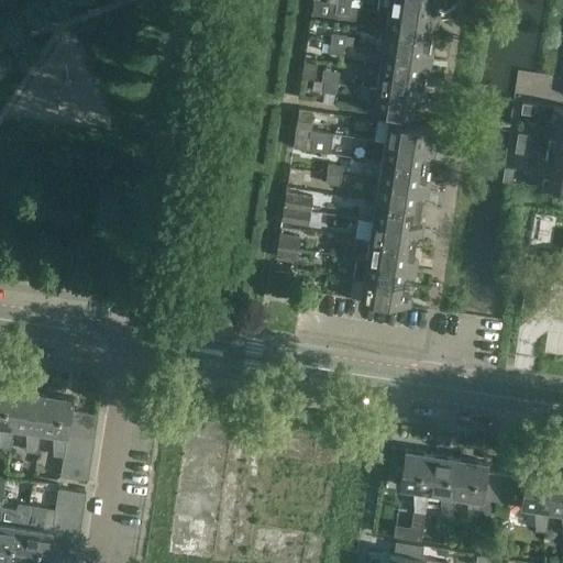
[(378,0),(377,10),(388,12),(438,20),(439,11),(435,11),(437,0),(378,0)]
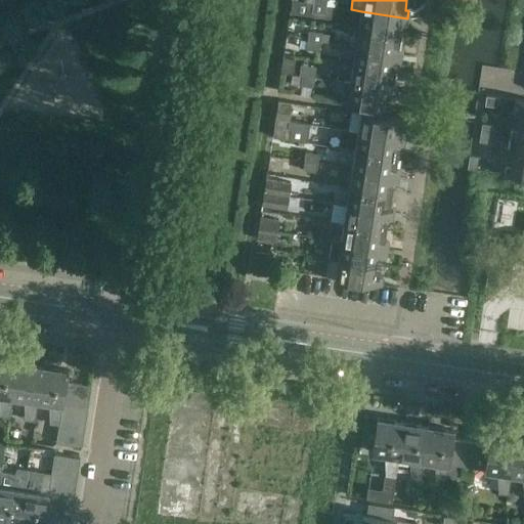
[(333,7),(326,6),(313,4),(292,1),(290,13),(331,19),(333,7)]
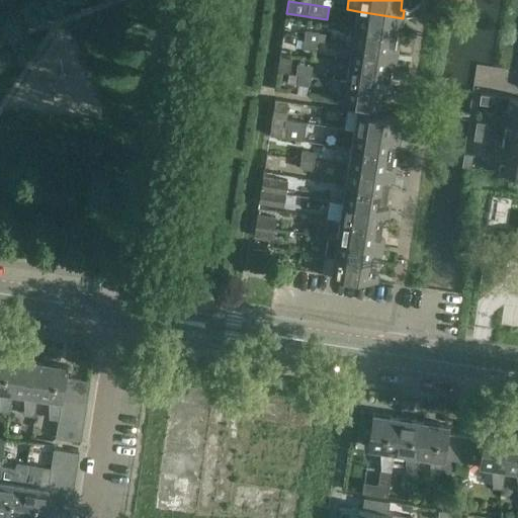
[(357,11),(354,28),(397,35),(398,24),(402,25),(403,18),(357,11)]
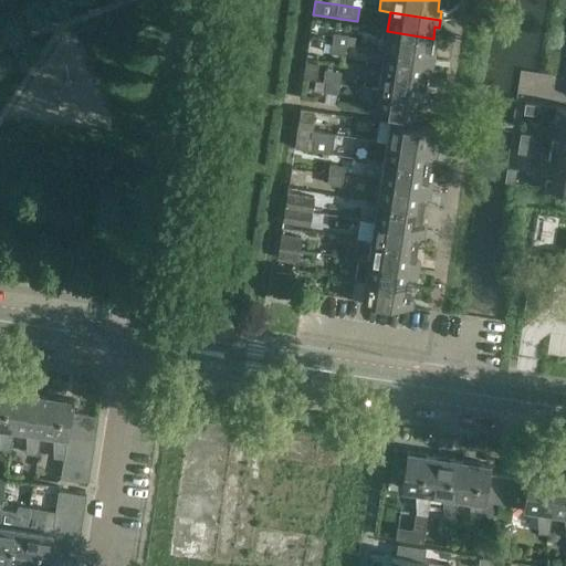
[(387,31),(385,51),(433,59),(435,51),(431,50),(433,39),(387,31)]
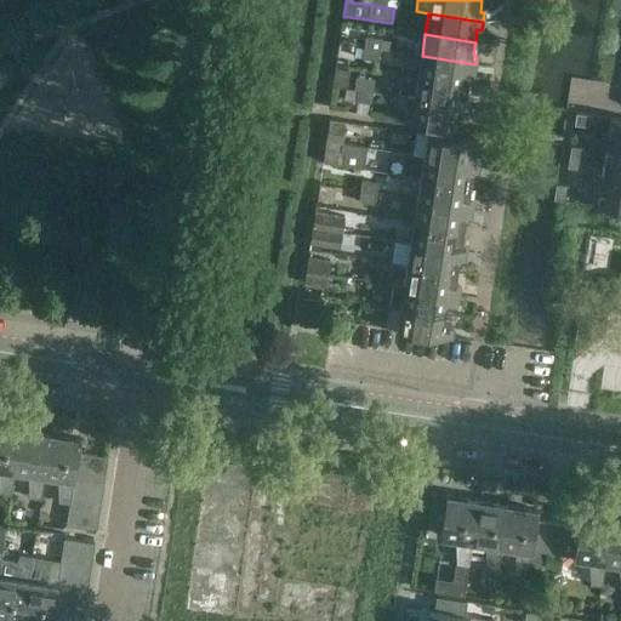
[(364,47),(380,50),(381,39),(366,36),(364,47)]
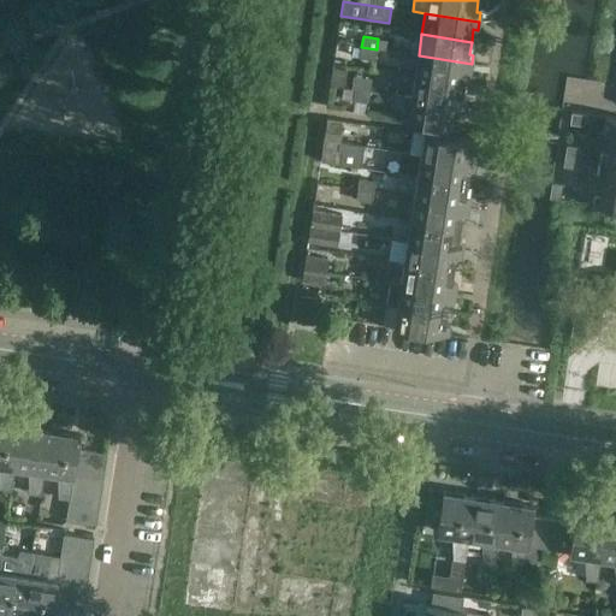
[(377,49),(361,47),(360,58),(375,60),(377,49)]
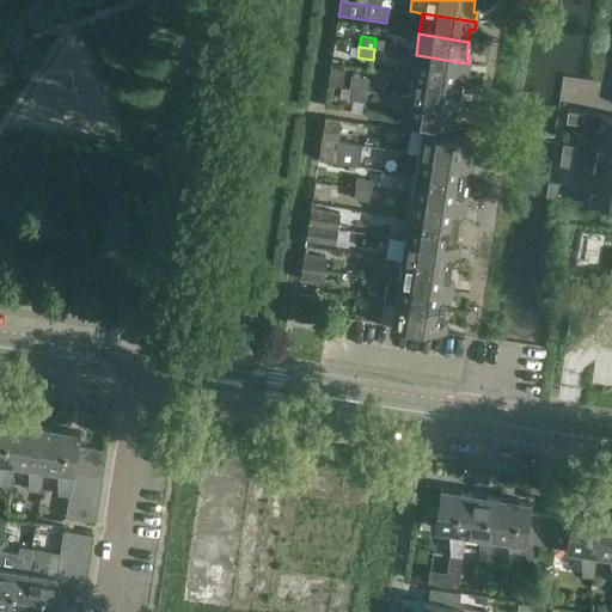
[(416,55),(412,77),(461,85),(464,72),(467,73),(469,63),(416,55)]
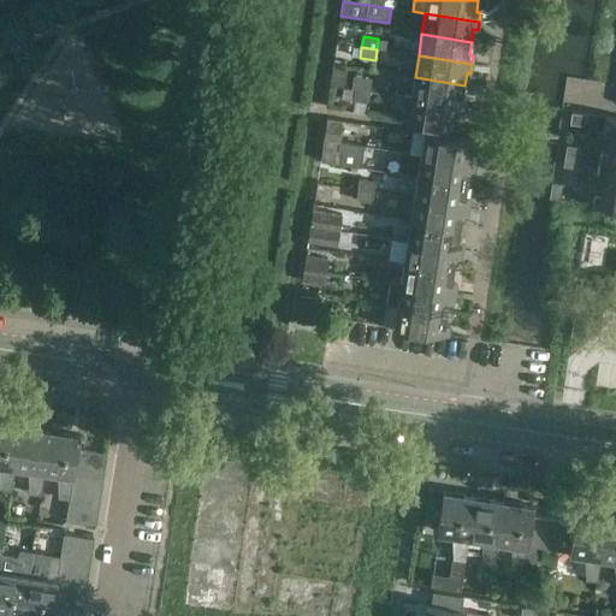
[(331,67),(329,86),(342,87),(344,88),(345,70),(331,67)]
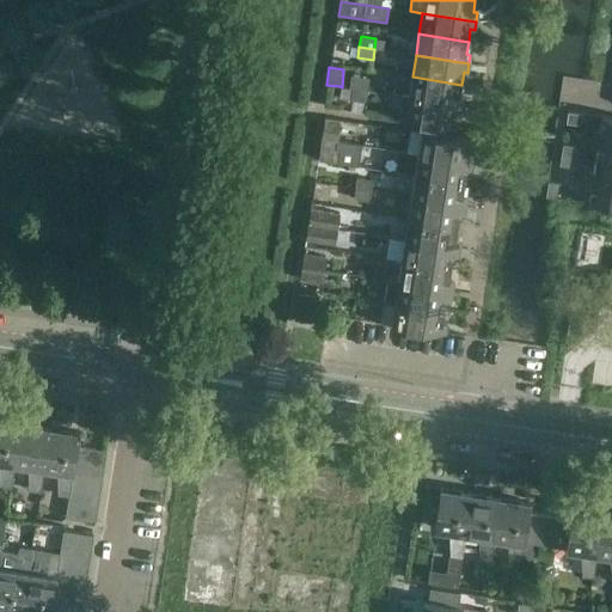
[(412,77),(409,97),(463,105),(464,97),(459,97),(461,85),(412,77)]
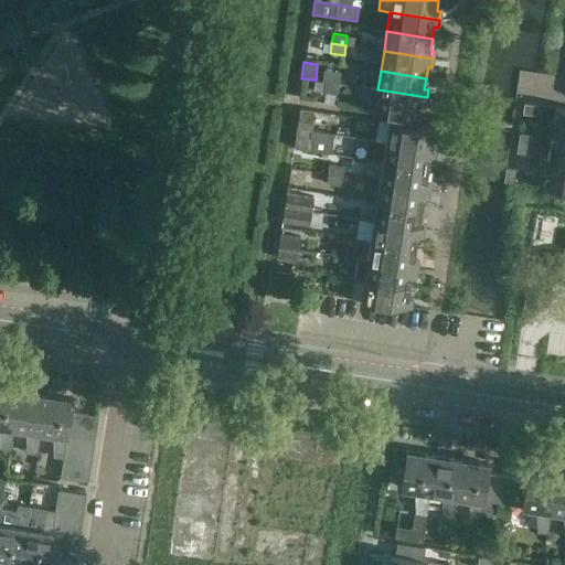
[(327,73),(326,82),(340,84),(341,75),(327,73)]
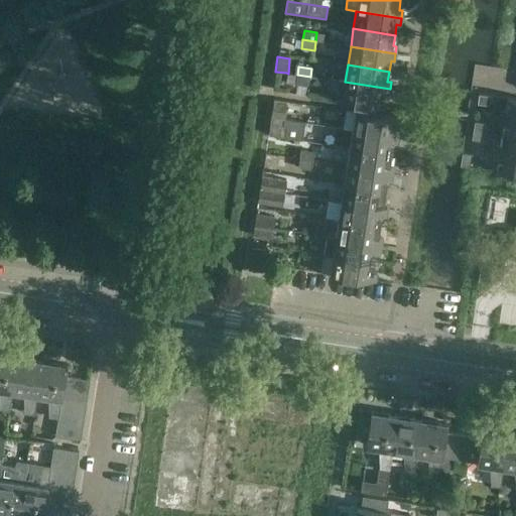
[(286,73),(285,83),(290,84),(295,85),(308,87),(310,77),(297,75),(292,74),(288,74),(286,73)]
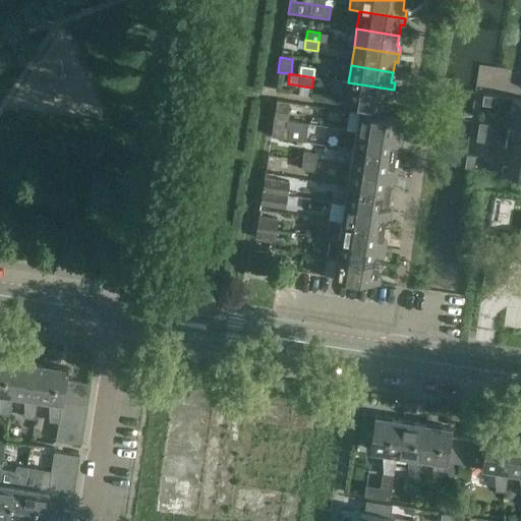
[(345,103),(387,109),(389,98),(392,99),(394,90),(348,82),(345,103)]
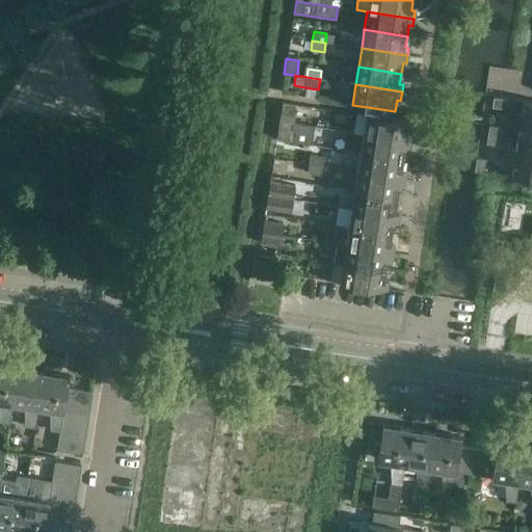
[(506,99),(502,98),(493,97),(491,107),(502,108),(505,106),(506,99)]
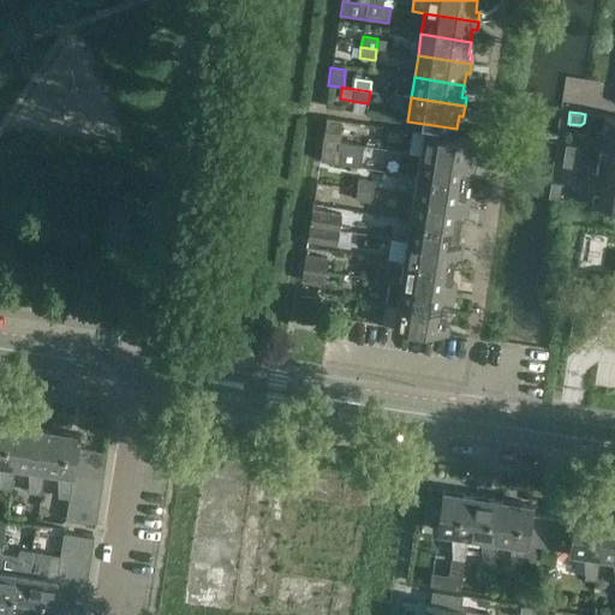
[(614,118),(603,117),(601,131),(597,130),(595,139),(614,142),(614,118)]
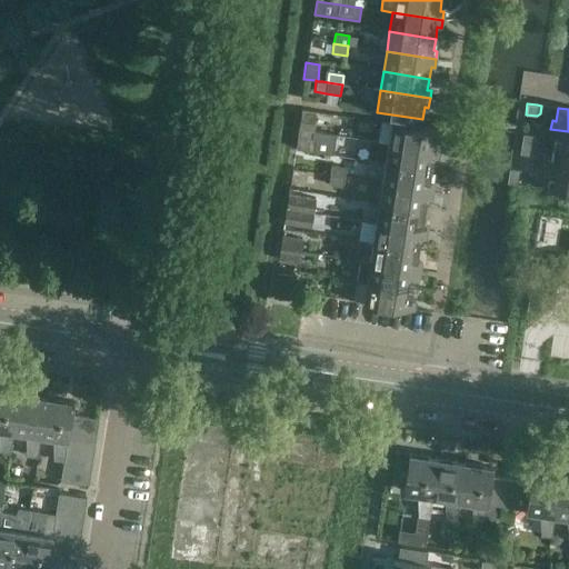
[(299,129),(312,131),(315,111),(301,109),(299,129)]
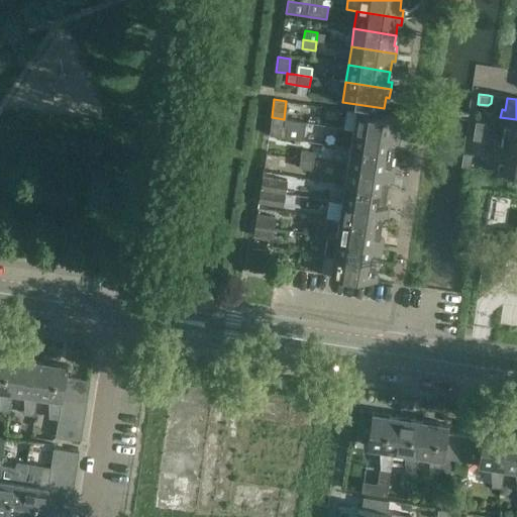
[(397,119),(395,119),(345,111),(342,128),(352,130),(399,137),(400,130),(396,130),(397,119)]
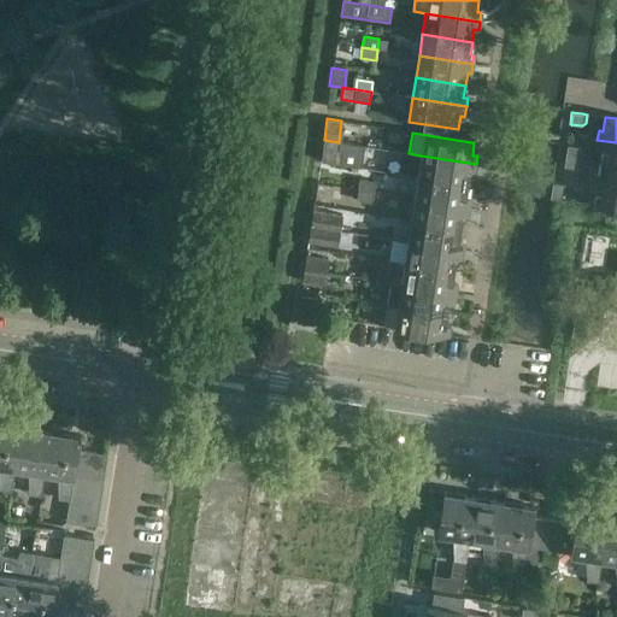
[(342,151),(338,150),(339,142),(324,140),(321,162),(340,164),(342,151)]
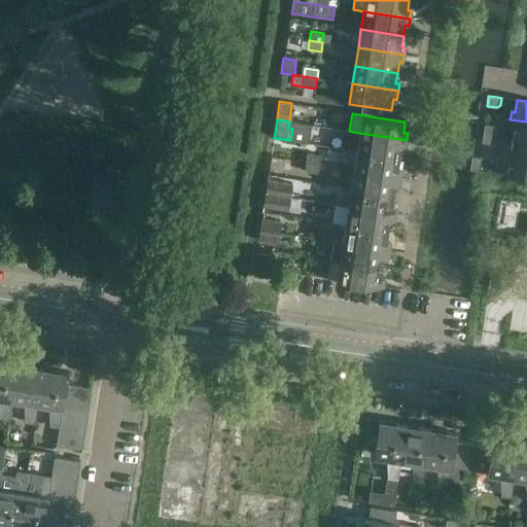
[(526,140),(526,121),(510,119),(508,127),(513,128),(512,138),(526,140)]
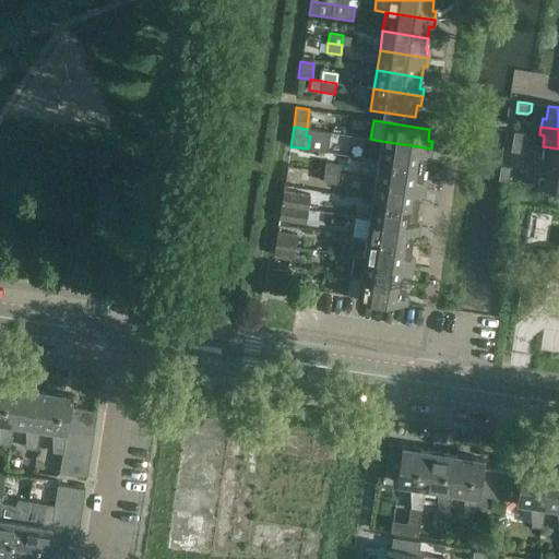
[(511,142),(525,144),(526,137),(524,133),(513,132),(511,142)]
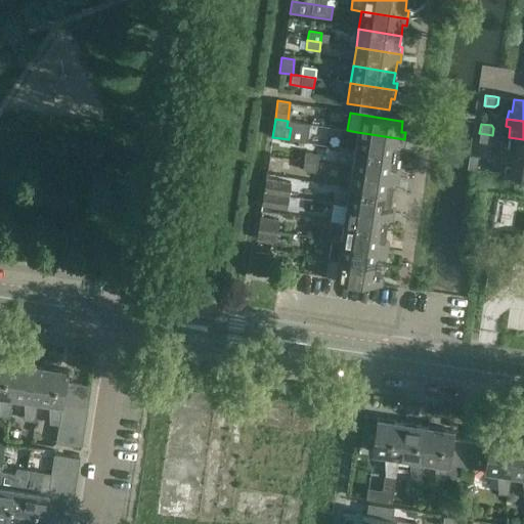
[(357,132),(355,150),(397,158),(399,147),(403,147),(404,139),(357,132)]
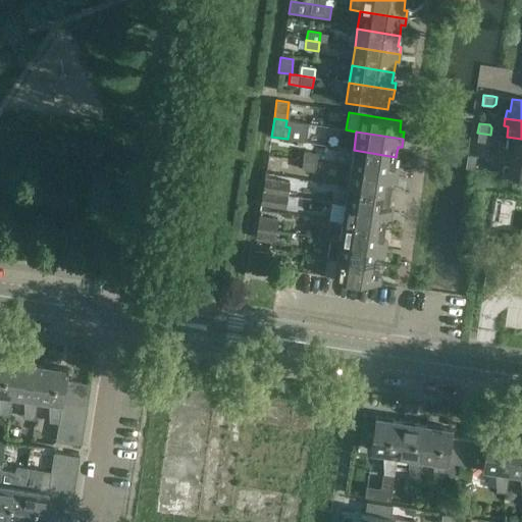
[(490,135),(477,133),(476,142),(485,143),(489,140),(490,135)]
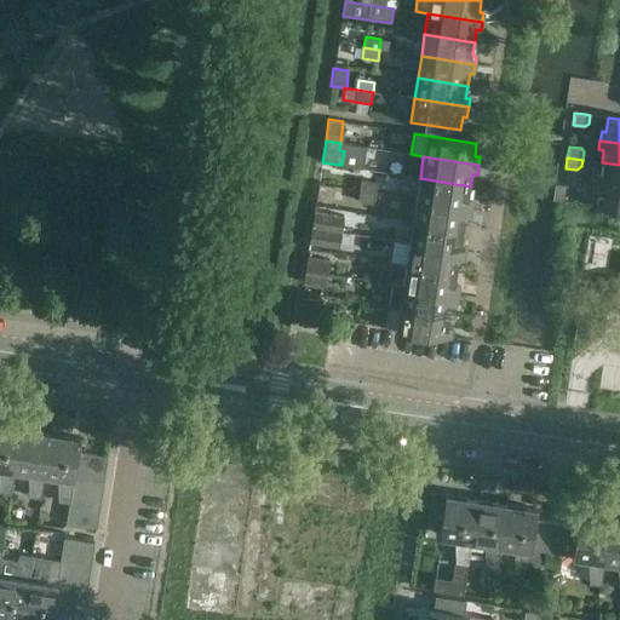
[(619,187),(619,165),(602,162),(600,174),(595,174),(593,183),(619,187)]
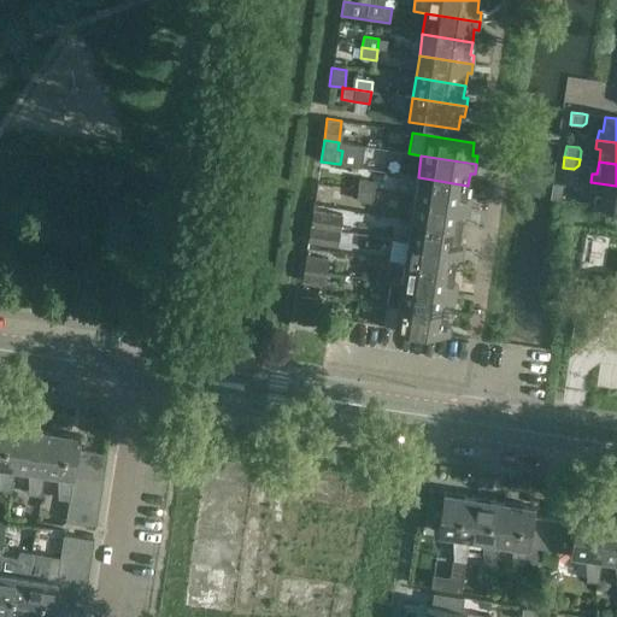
[(418,177),(415,198),(469,207),(470,199),(465,198),(468,186),(418,177)]
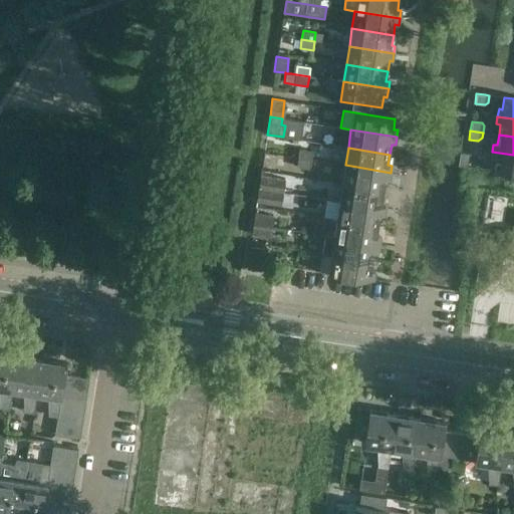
[(298,157),(311,160),(312,151),(299,149),(298,157)]
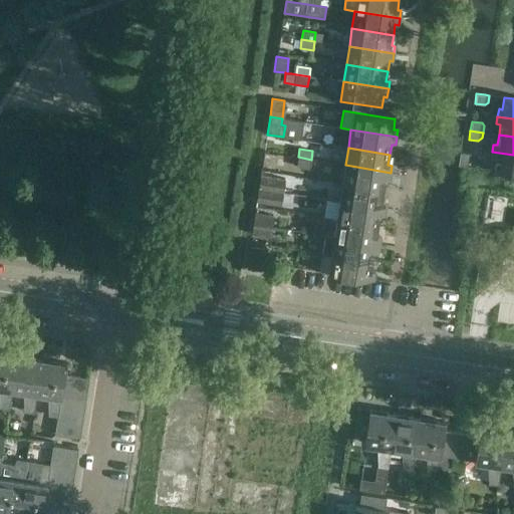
[(469,154),(460,152),(458,165),(467,167),(469,154)]
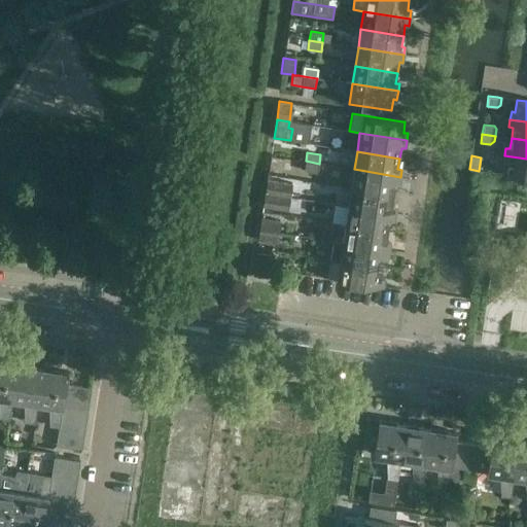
[(505,175),(526,178),(526,159),(504,155),(503,164),(507,164),(505,175)]
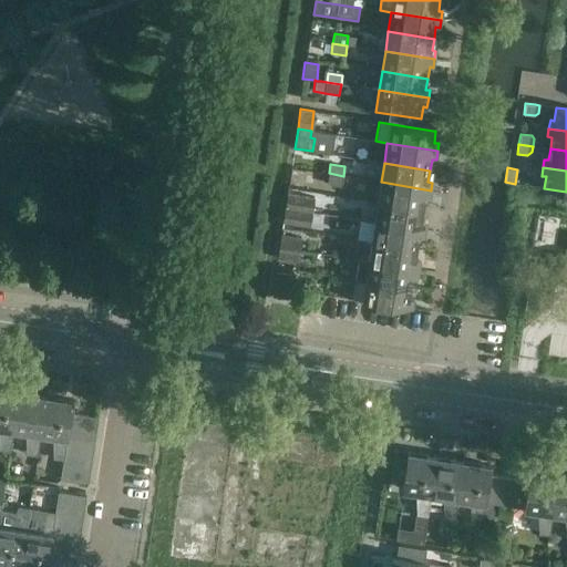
[(343,176),(329,173),(328,184),(341,186),(343,176)]
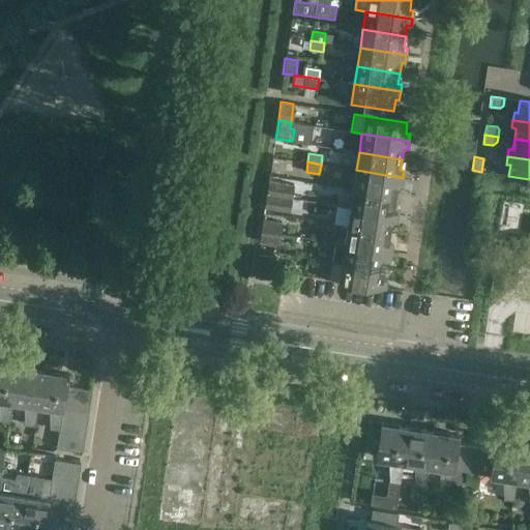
[(396,196),(398,185),(402,186),(403,178),(356,170),(353,188),(396,196)]
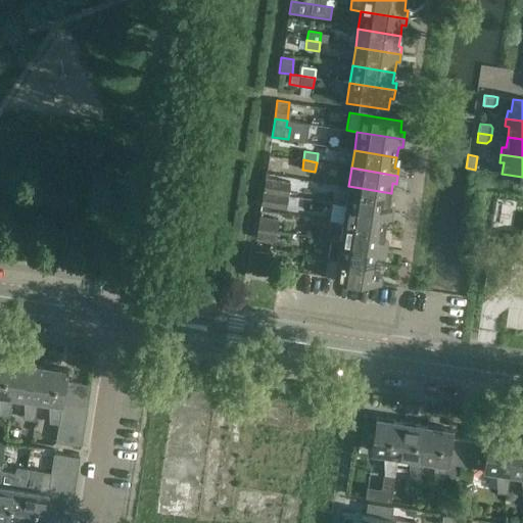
[(263,191),(287,195),(289,182),(265,178),(263,191)]
